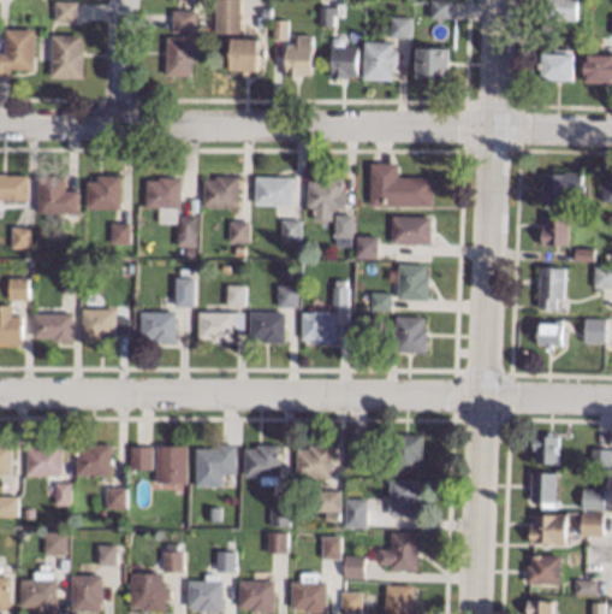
[(239,0),(239,34),(215,34),(215,0),(239,0)]
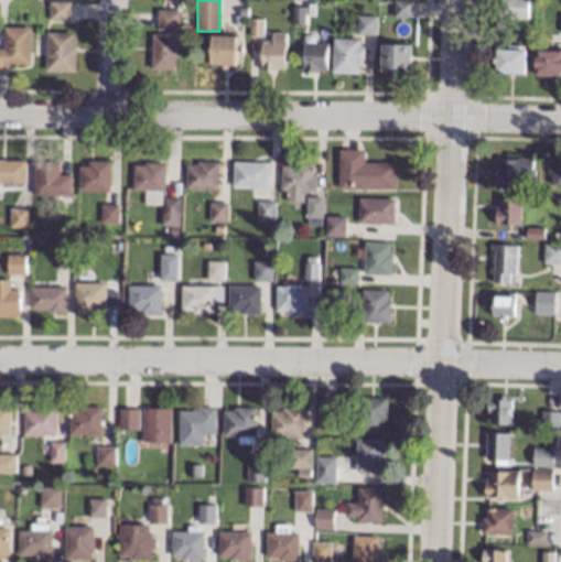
[(527,0),(527,20),(498,19),(498,0),(527,0)]
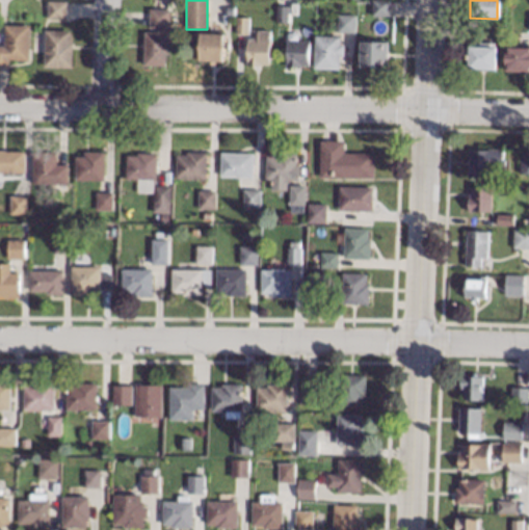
[(389,17),(371,17),(372,1),(390,1),(389,17)]
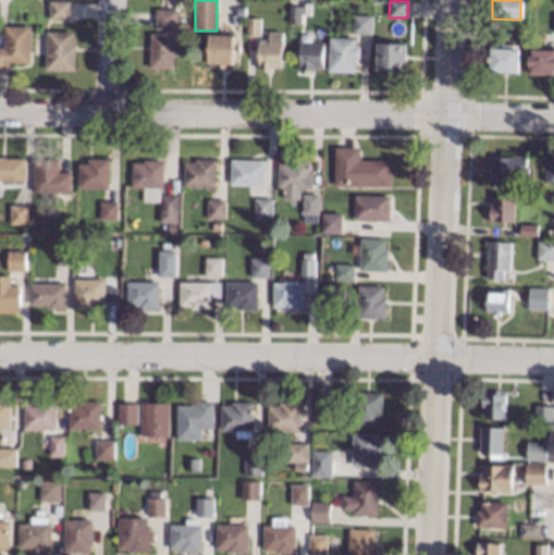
[(69,3),(69,21),(49,20),(50,2),(69,3)]
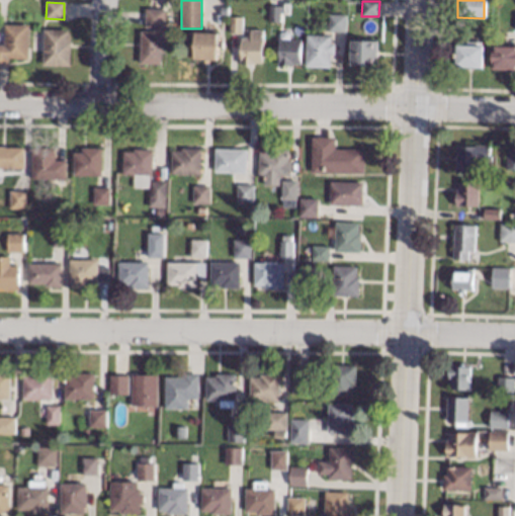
[(280,7),(279,22),(268,22),(268,7),(280,7)]
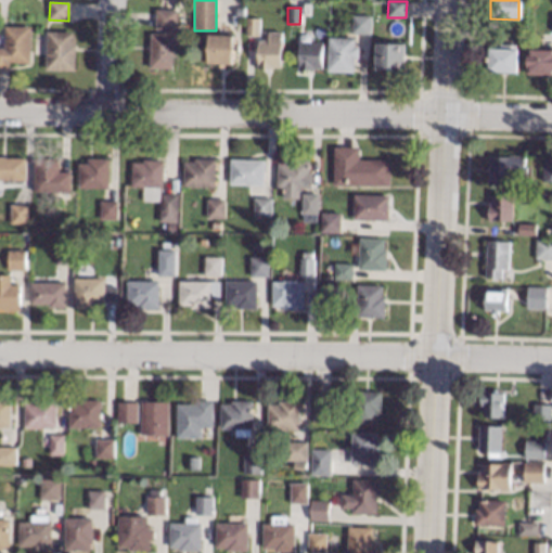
[(177,11),(175,58),(171,56),(171,69),(149,68),(151,34),(164,35),(164,29),(155,29),(156,10),(177,11)]
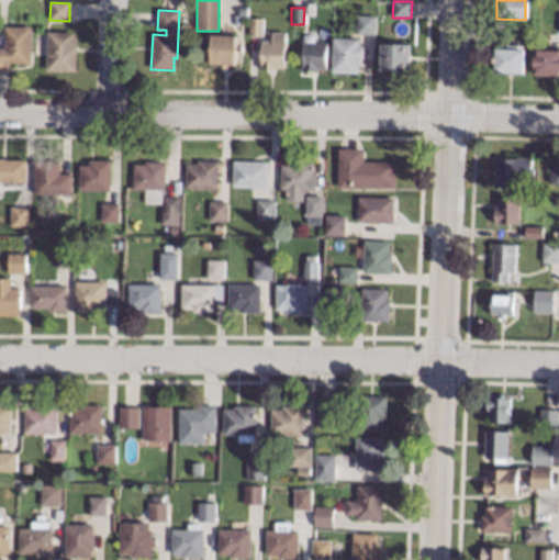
[(376,17),(375,35),(356,35),(357,17),(376,17)]
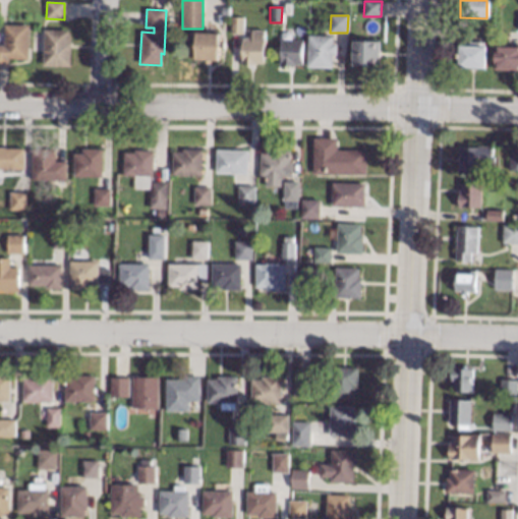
[(243,18),(242,34),(229,34),(230,17),(243,18)]
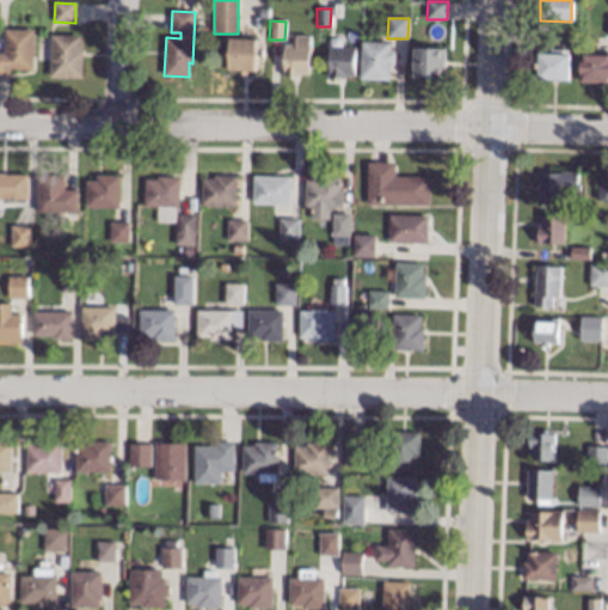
[(32,71),(10,71),(10,78),(0,78),(0,54),(5,54),(5,30),(34,31),(32,71)]
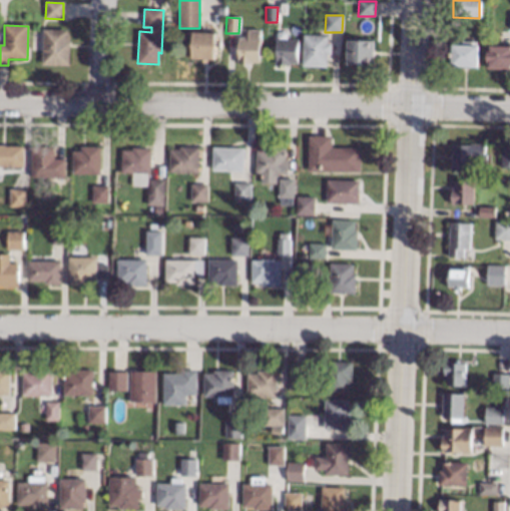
[(67,31),(67,42),(69,42),(68,66),(42,65),(43,30),(67,31)]
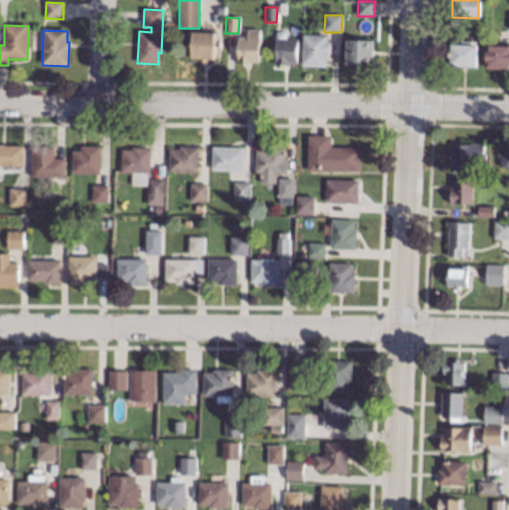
[(259,30),(258,63),(251,62),(251,64),(248,64),(248,66),(243,66),(243,64),(237,64),(238,37),(246,38),(247,30),(259,30)]
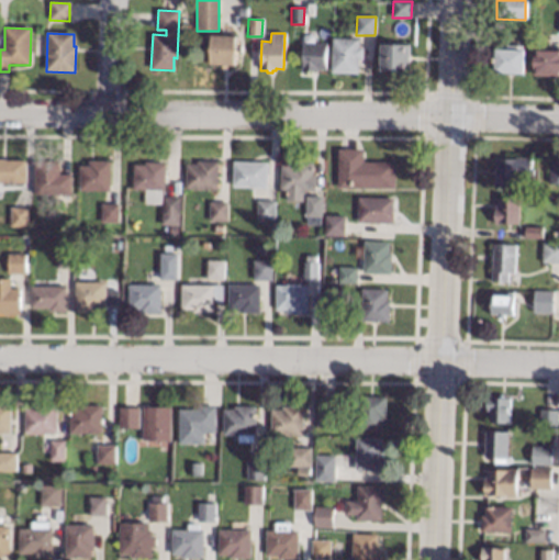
[(236,36),(235,46),(241,46),(241,52),(236,52),(235,66),(226,66),(226,69),(217,69),(217,66),(211,65),(212,36),(236,36)]
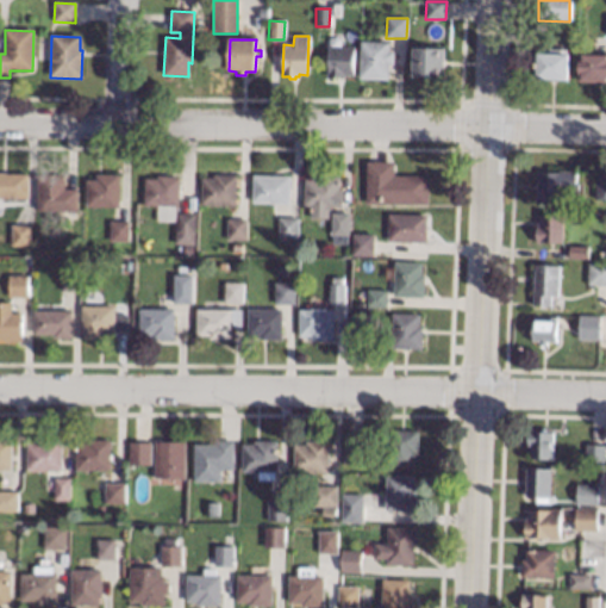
[(389,43),(389,53),(394,53),(393,66),(388,66),(388,80),(358,79),(360,42),(389,43)]
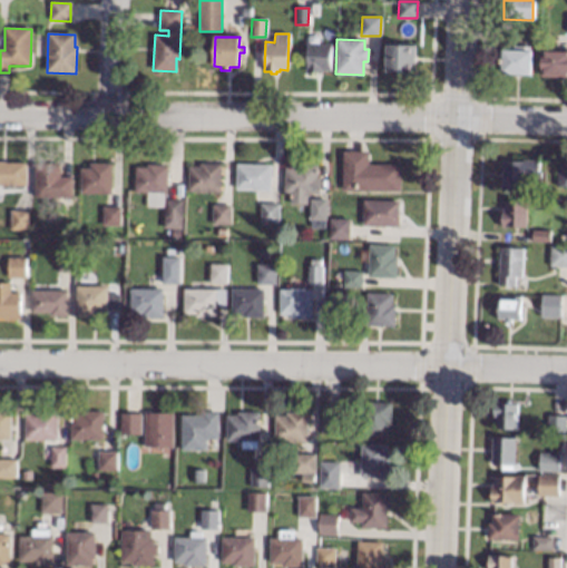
[(331,45),(330,71),(322,71),(322,72),(306,72),(308,45),(331,45)]
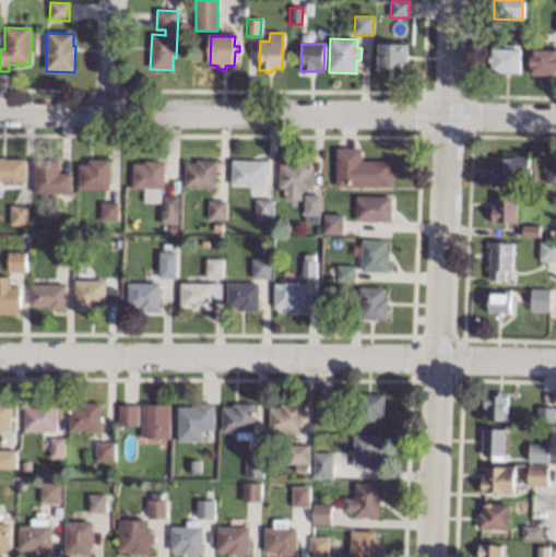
[(406,71),(379,71),(379,45),(406,46),(406,71)]
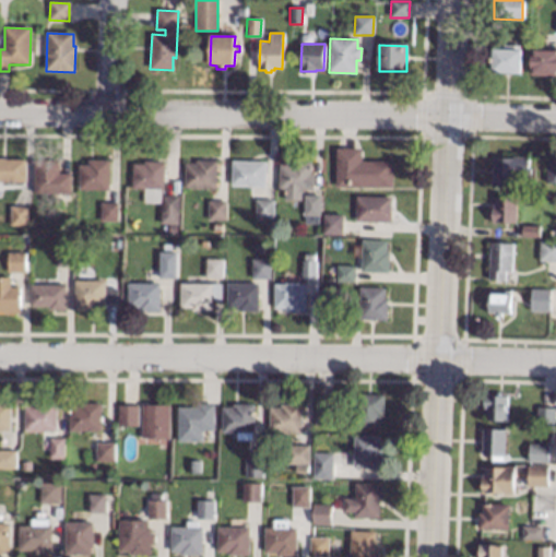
[(519,47),(519,50),(521,50),(520,74),(492,73),(492,49),(503,50),(504,46),(519,47)]
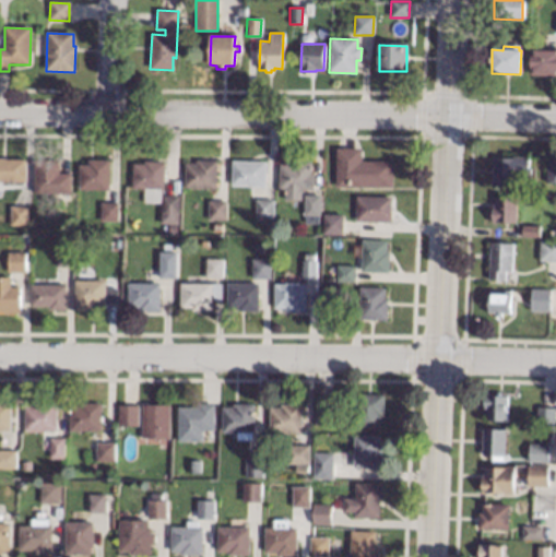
[(555,49),(555,76),(531,76),(531,49),(555,49)]
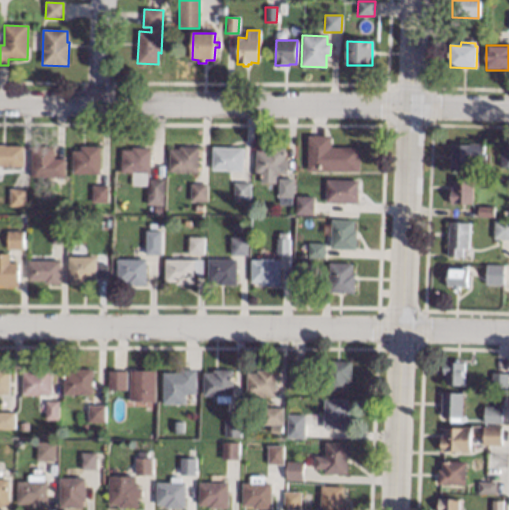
[(331,148),(359,148),(359,172),(307,172),(307,137),(331,137),(331,148)]
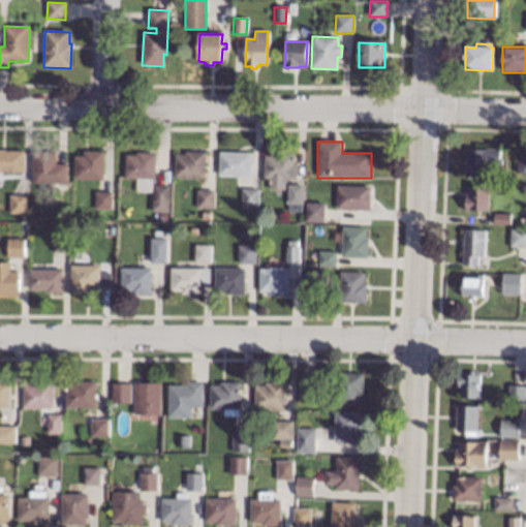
[(499,150),(499,159),(502,159),(502,165),(486,165),(486,177),(465,177),(466,150),(485,151),(485,149),(499,150)]
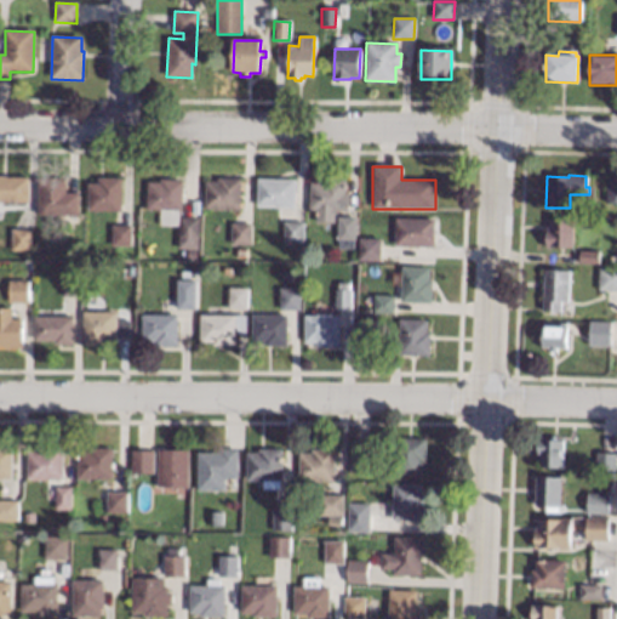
[(27,204),(0,204),(0,179),(27,179),(27,204)]
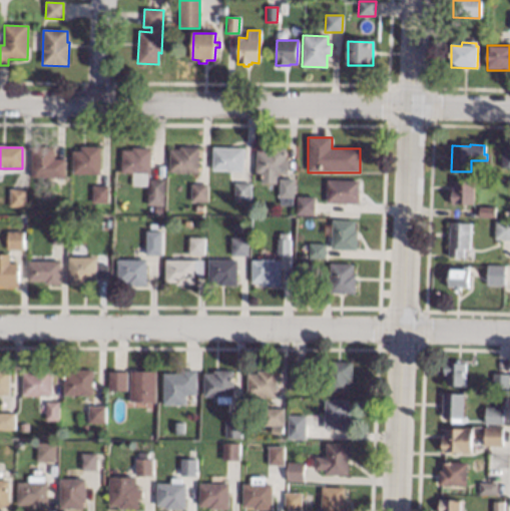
[(54,159),(64,159),(64,178),(31,177),(31,147),(54,147),(54,159)]
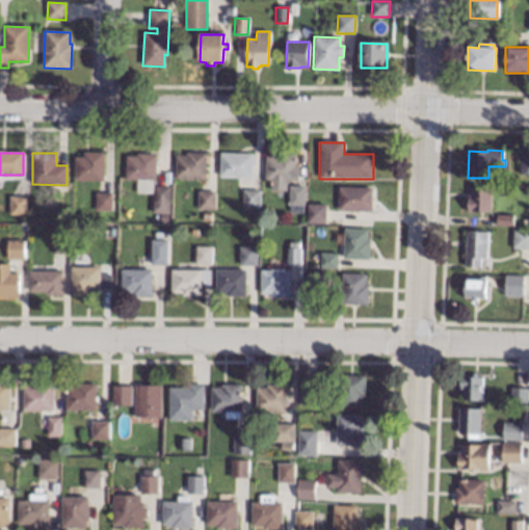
[(104,181),(75,181),(75,157),(83,157),(83,153),(104,153),(104,181)]
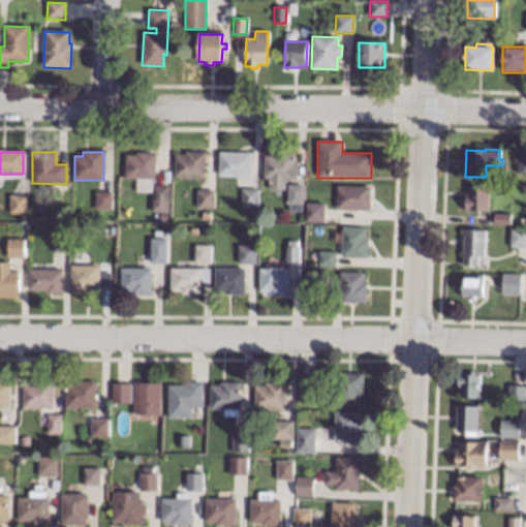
[(205,153),(204,179),(174,178),(175,154),(185,155),(185,152),(205,153)]
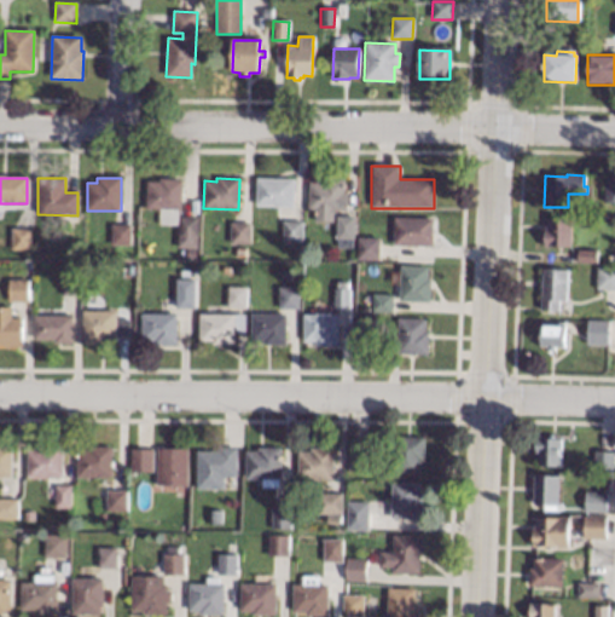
[(294,180),(293,208),(255,206),(256,178),(294,180)]
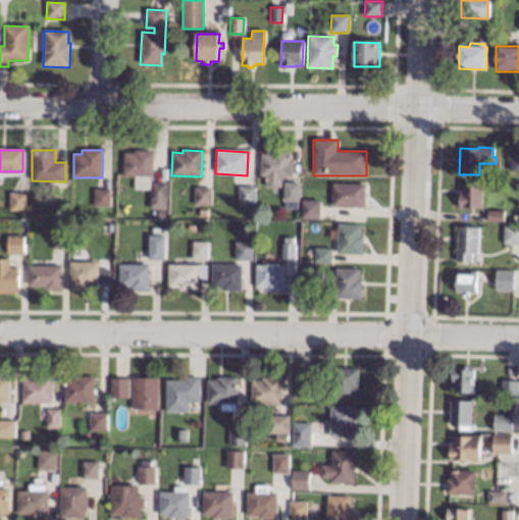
[(153,152),(152,177),(150,177),(149,191),(134,190),(135,176),(122,176),(123,153),(134,154),(135,151),(153,152)]
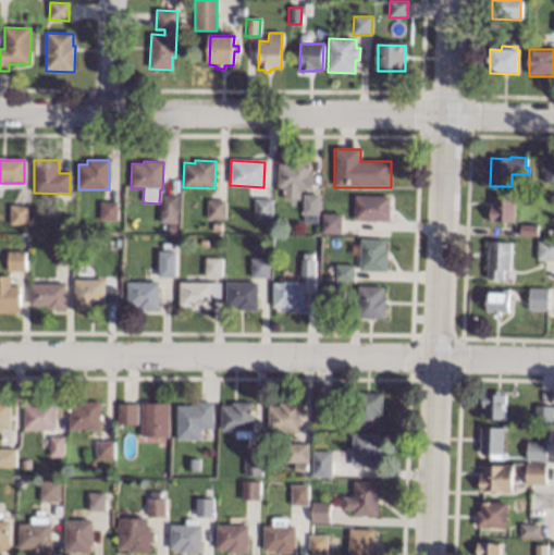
[(310,162),(309,173),(312,174),(311,190),(300,189),(299,200),(283,199),(284,189),(277,188),(279,164),(290,164),(290,161),(310,162)]
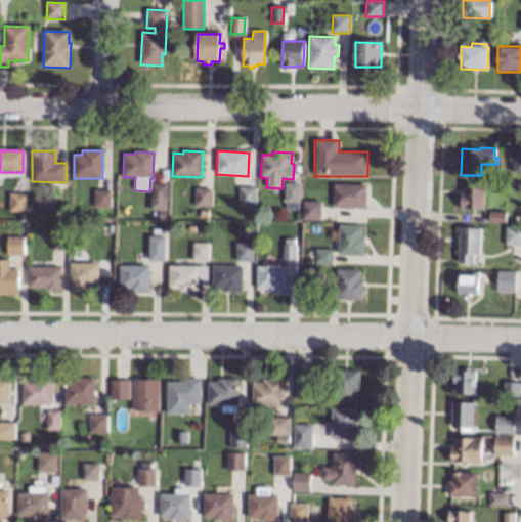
[(520,151),(520,172),(510,172),(511,151),(520,151)]
